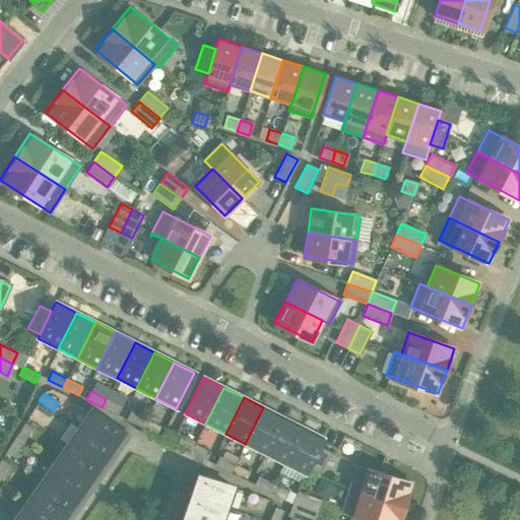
[(121,406),(106,399),(102,407),(117,414),(121,406)]
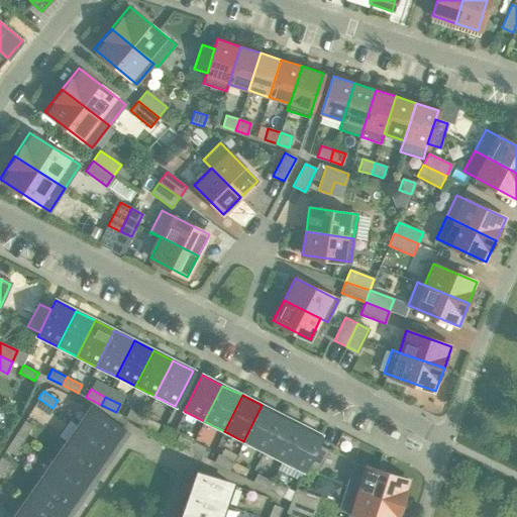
[(53,408),(38,398),(34,406),(48,415),(53,408)]
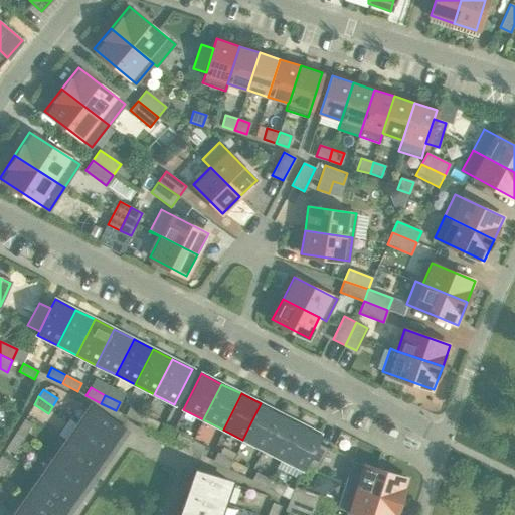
[(262,449),(280,413),(261,403),(242,440),(262,449)]
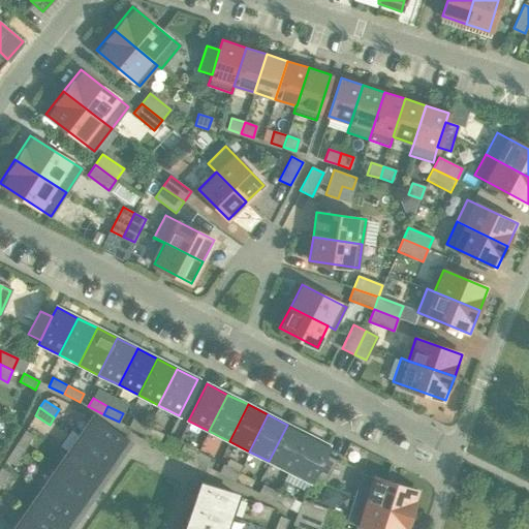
[(126,439),(93,415),(80,435),(114,458),(126,439)]
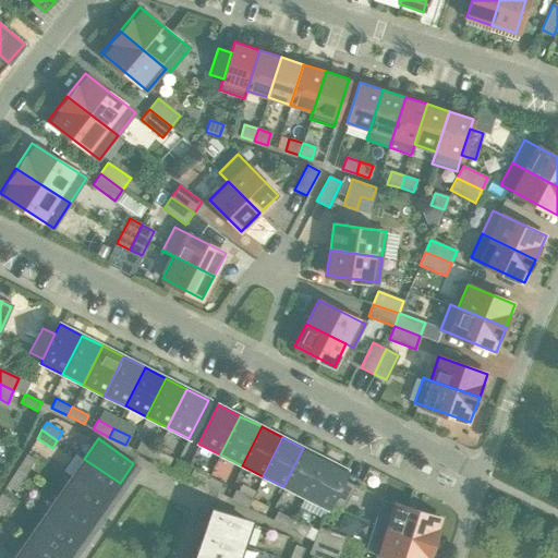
[(156,449),(140,441),(135,450),(152,458),(156,449)]
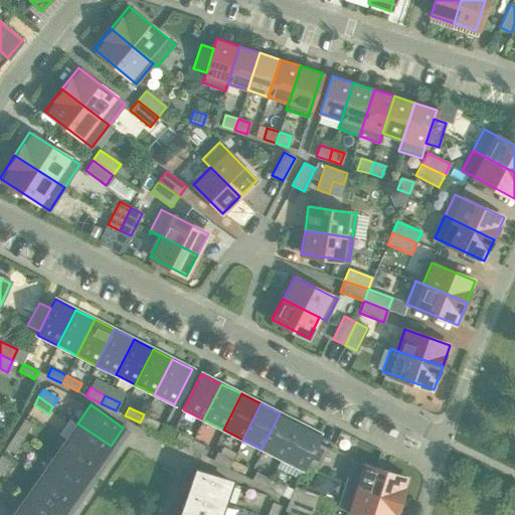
[(281,459),(299,423),(280,413),(262,449),(281,459)]
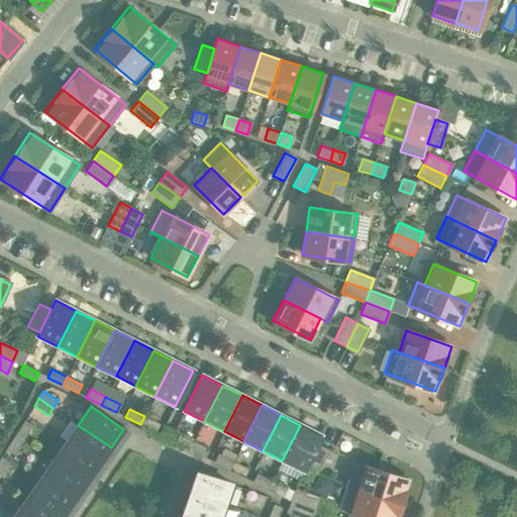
[(160,424),(144,416),(140,424),(156,432),(160,424)]
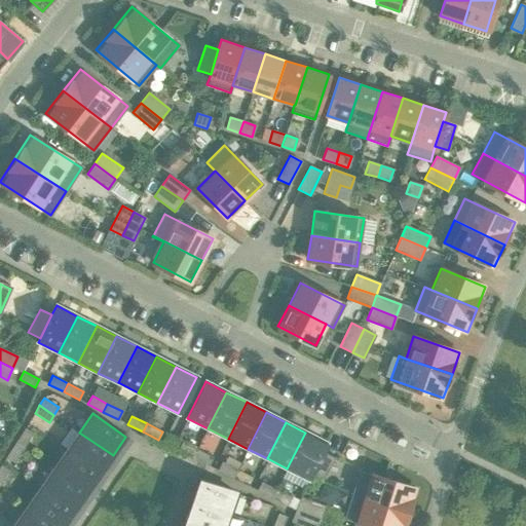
[(24,447),(33,434),(25,427),(15,442),(24,447)]
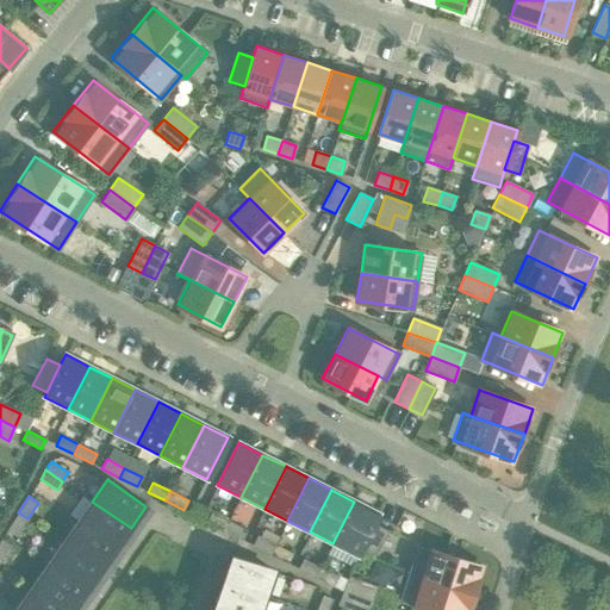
[(131,528),(92,502),(78,522),(116,549),(131,528)]
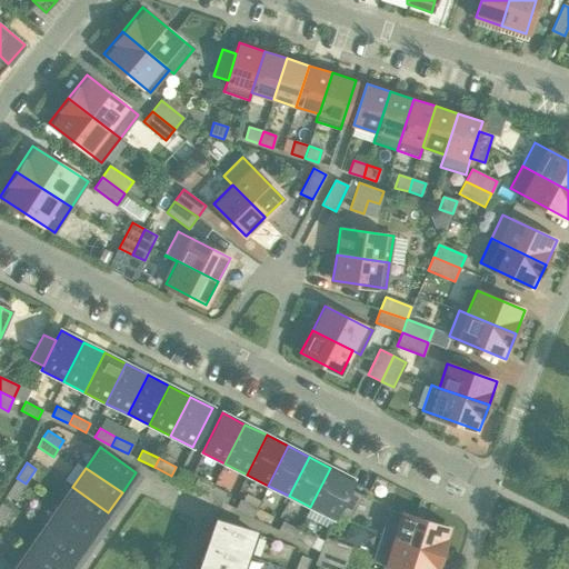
[(332,518),(335,515),(348,489),(353,479),(330,468),(310,507),(332,518)]
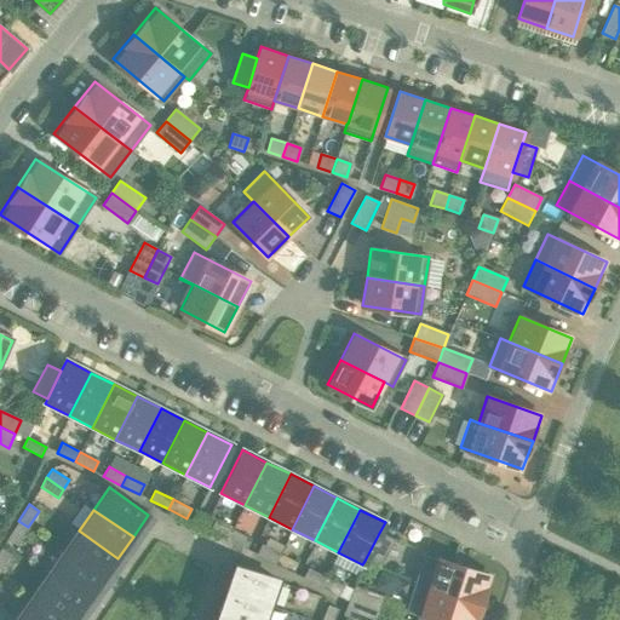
[(17,545),(28,527),(18,521),(7,539),(17,545)]
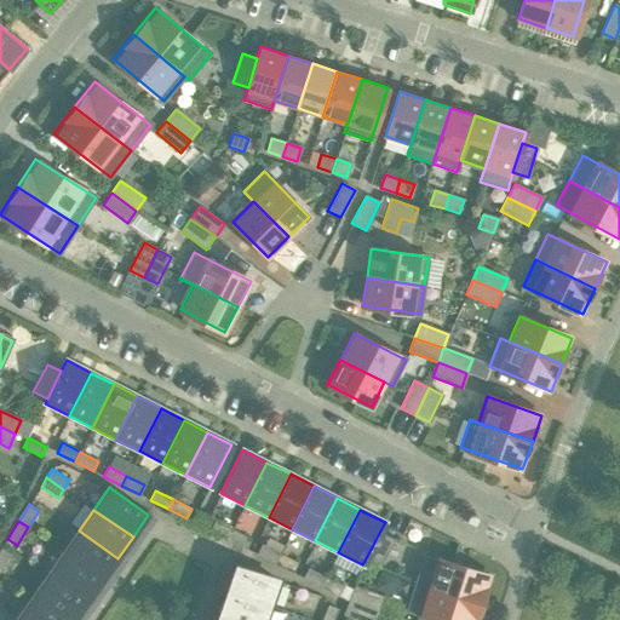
[(233,529),(214,521),(210,530),(228,539),(233,529)]
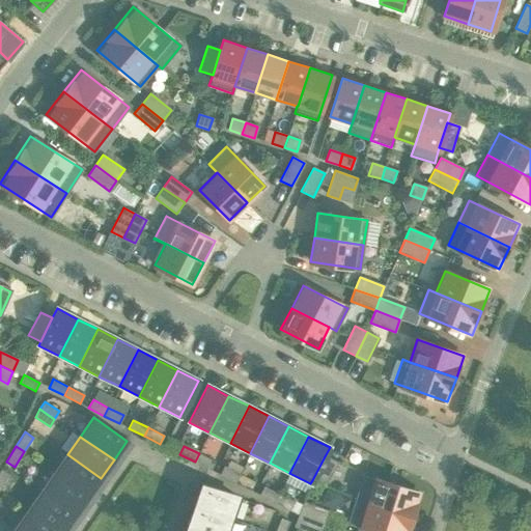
[(215,462),(199,453),(195,462),(211,470),(215,462)]
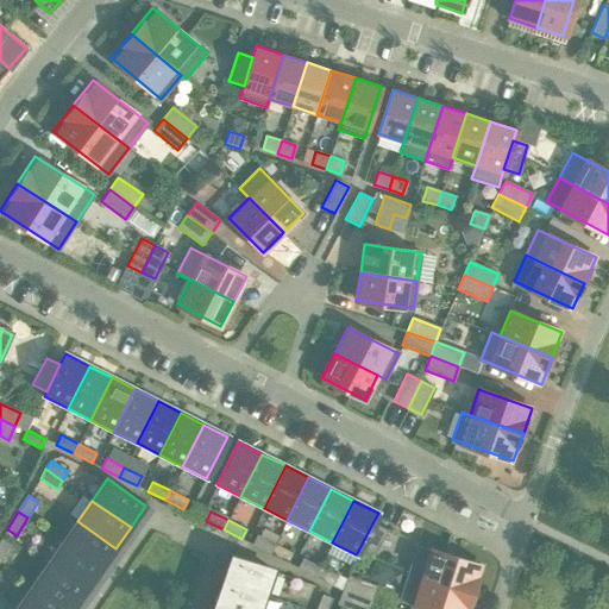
[(115,548),(77,521),(62,542),(101,570),(115,548)]
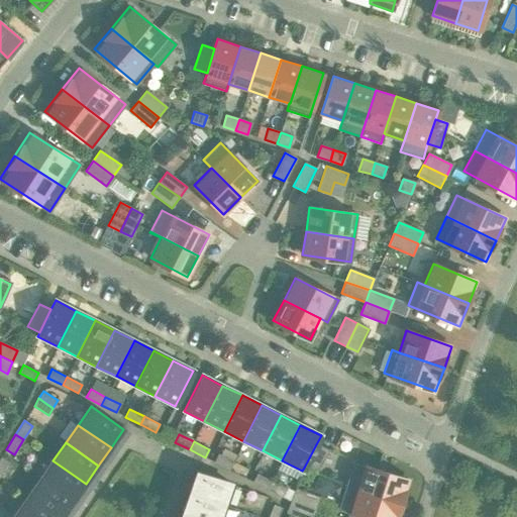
[(316,473),(328,450),(316,444),(304,468),(316,473)]
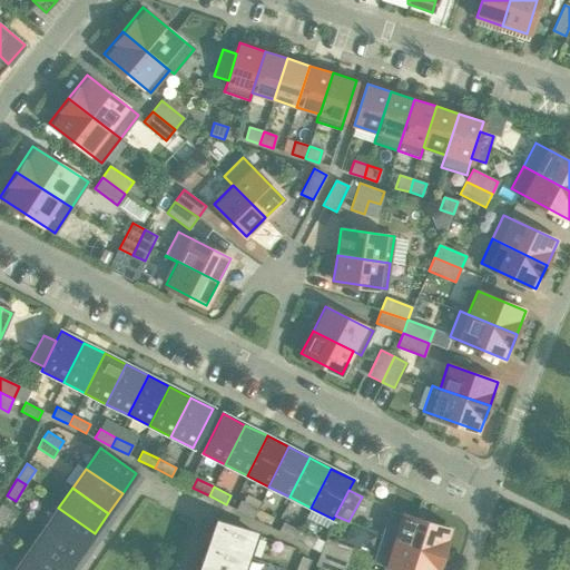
[(257,509),(241,500),(236,509),(252,518),(257,509)]
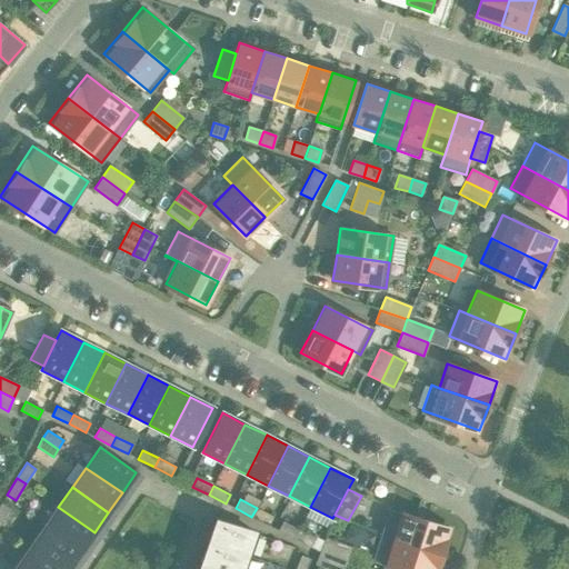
[(0,522),(9,509),(1,503),(0,503),(0,522)]
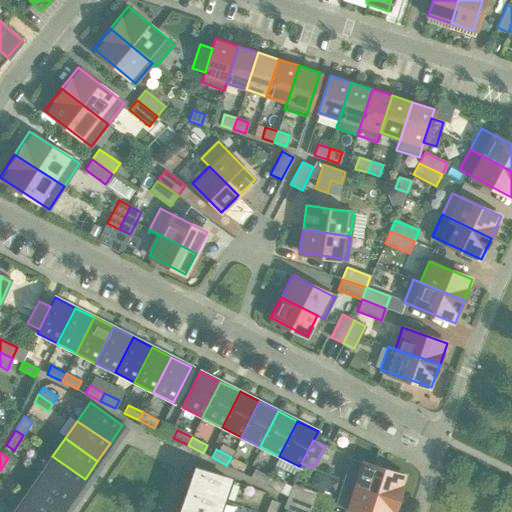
[(85,479),(52,456),(40,474),(72,496),(85,479)]
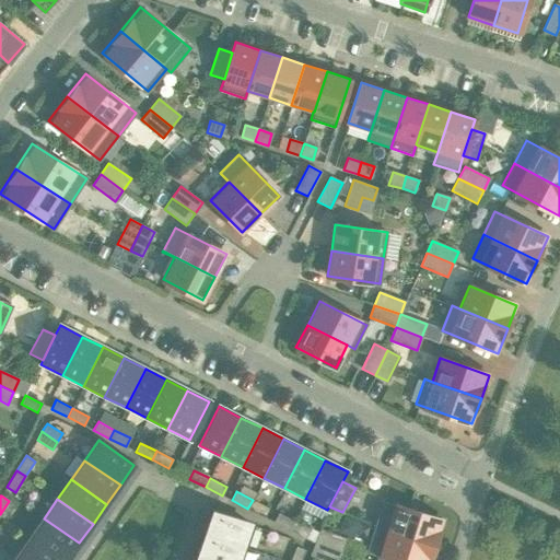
[(264,517),(268,508),(253,500),(247,509),(264,517)]
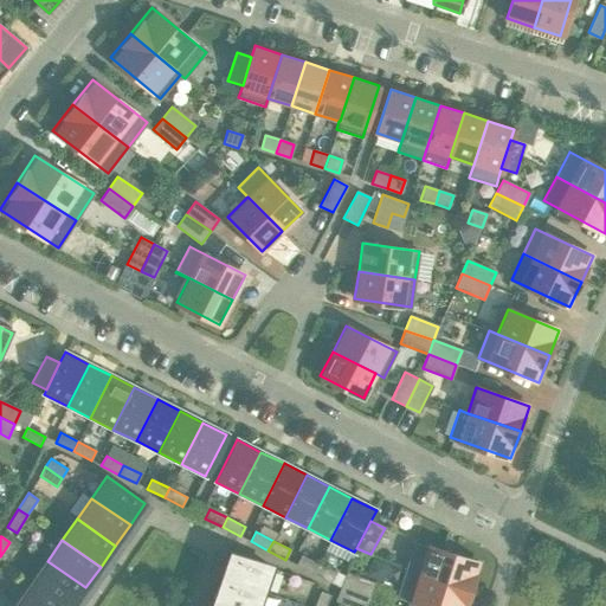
[(472,588),(481,563),(413,542),(405,567),(472,588)]
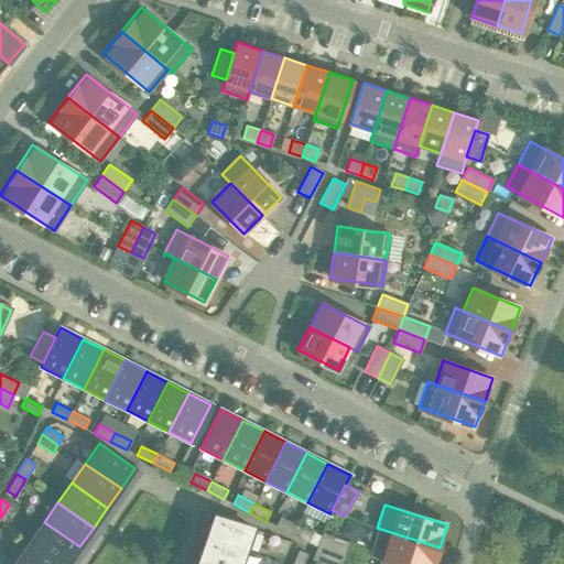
[(245,552),(253,528),(212,513),(204,538),(245,552)]
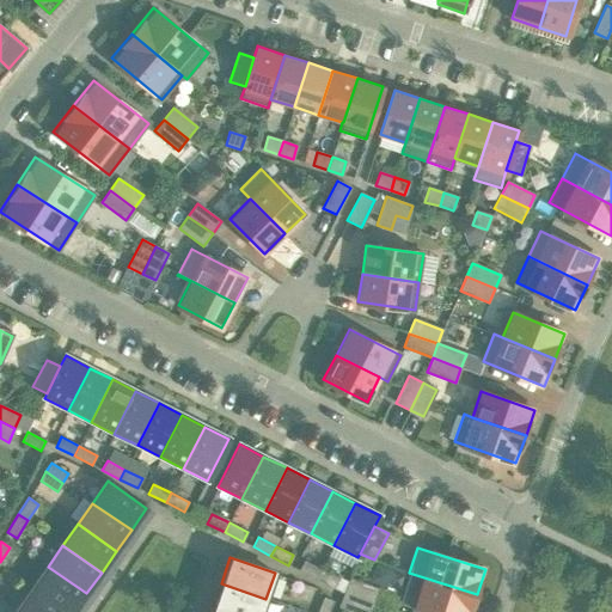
[(322,569),(304,561),(299,570),(317,580),(322,569)]
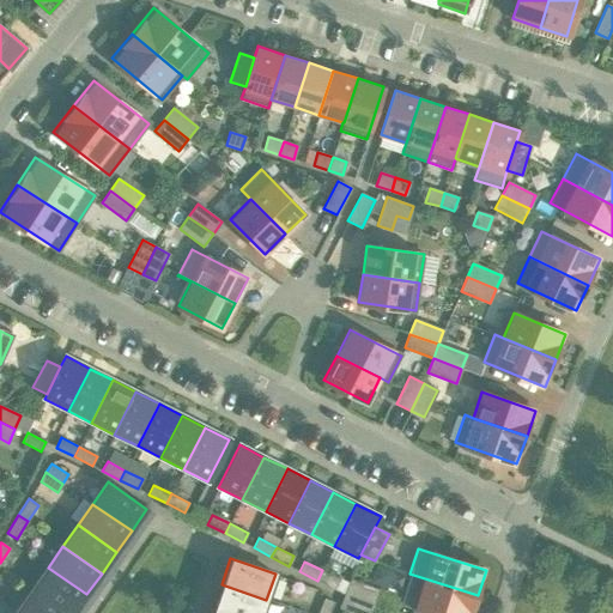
[(73,612),(86,594),(48,568),(32,589),(67,612),(73,612)]
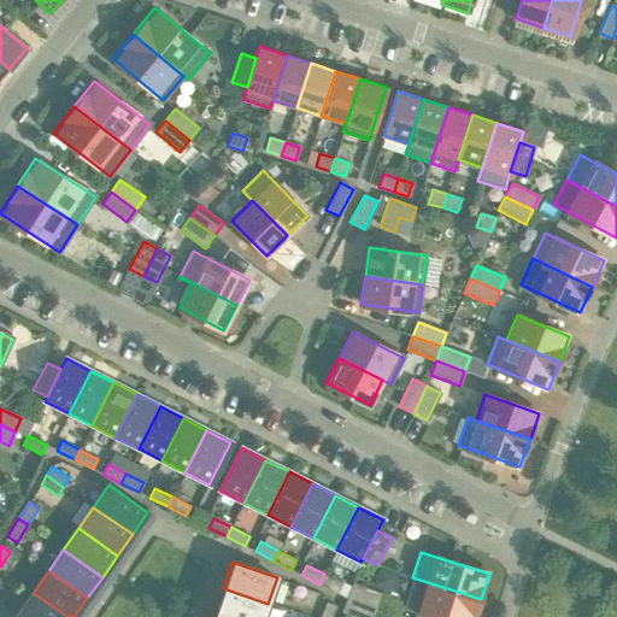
[(338,593),(342,583),(324,574),(319,585),(338,593)]
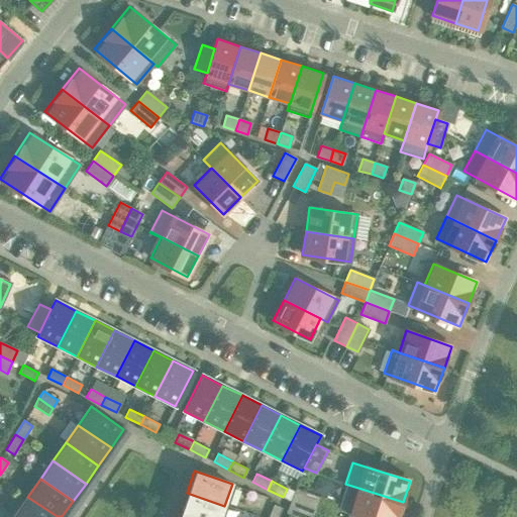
[(367,516),(398,516),(403,502),(345,484),(338,508),(367,516)]
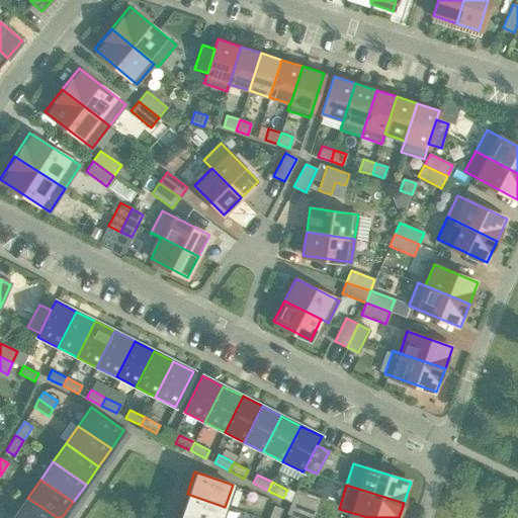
[(316,511),(320,499),(296,490),(291,502),(316,511)]
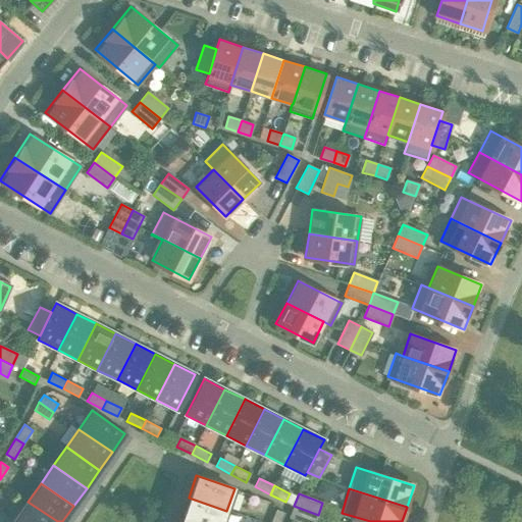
[(192,521),(222,521),(226,511),(189,498),(181,518),(192,521)]
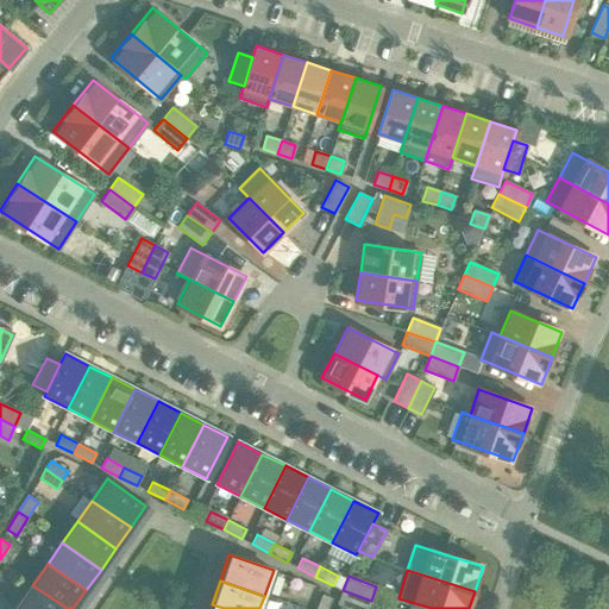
[(67,608),(32,585),(18,606),(23,608),(67,608)]
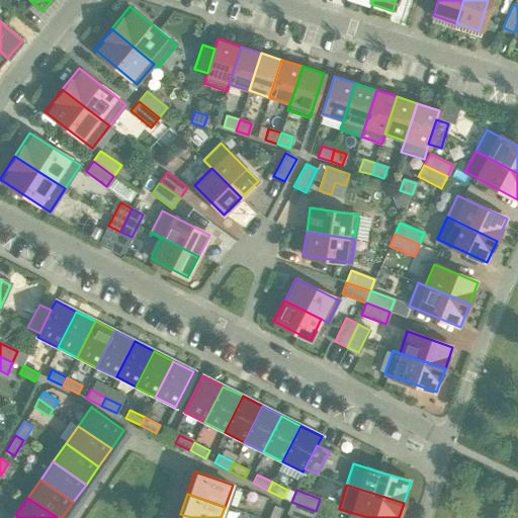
[(298,517),(313,517),(316,511),(291,502),(287,513),(298,517)]
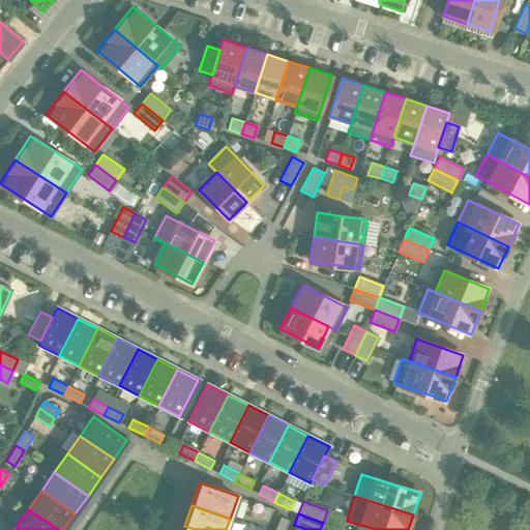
[(285,529),(289,521),(280,517),(274,529),(285,529)]
